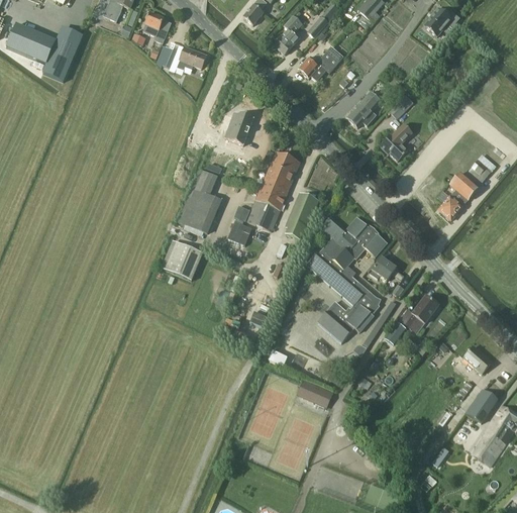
[(109,0),(103,15),(116,21),(123,5),(129,7),(132,0),(109,0)]
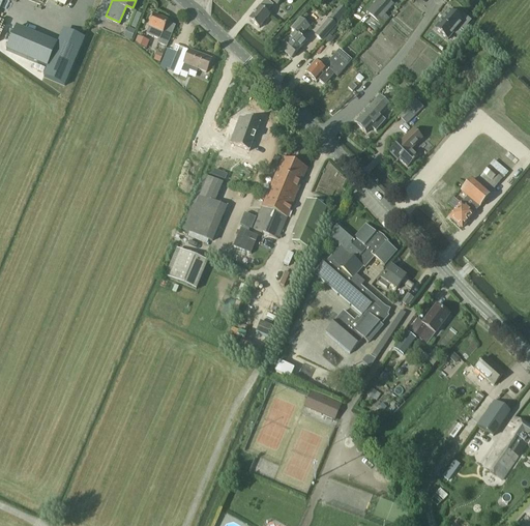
[(263,0),(248,16),(259,25),(270,12),(266,8),(271,3),(267,0),(263,0)]
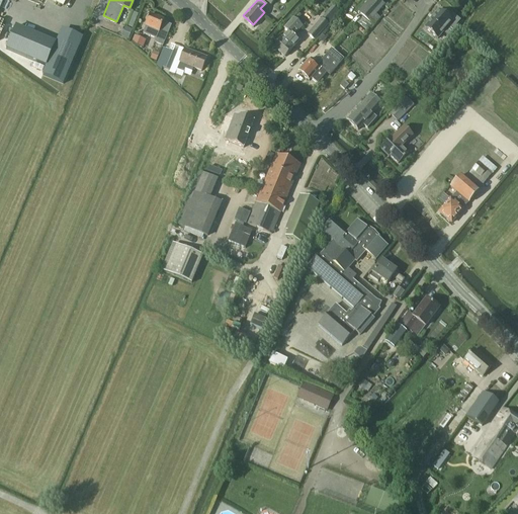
[(366,0),(358,9),(373,22),(379,15),(375,11),(384,1),(383,0),(366,0)]
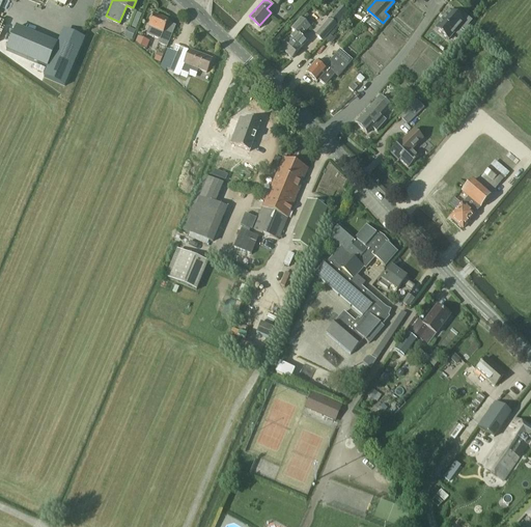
[(323,37),(336,22),(347,8),(340,2),(330,16),(315,32),(323,37)]
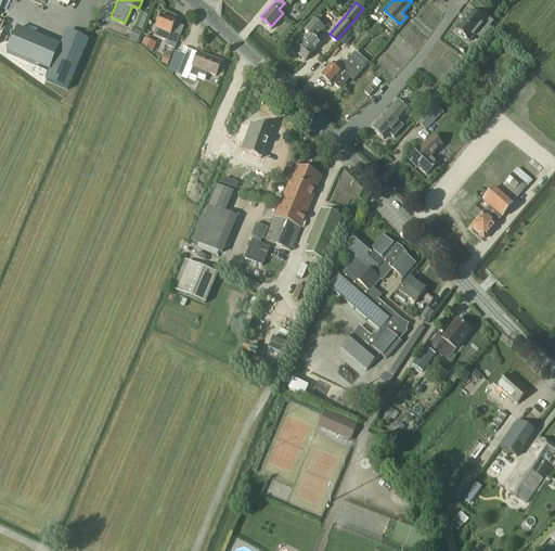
[(476,12),(470,7),(461,17),(462,18),(455,26),(468,39),(475,31),(483,22),(488,25),(489,24),(493,18),(480,7),(476,12)]
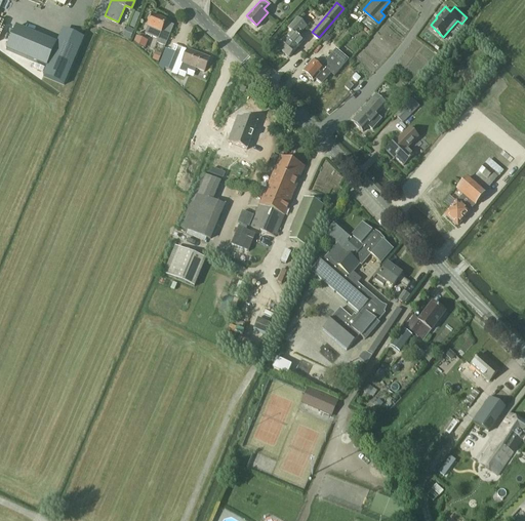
[(134,9),(129,23),(134,25),(140,11),(134,9)]
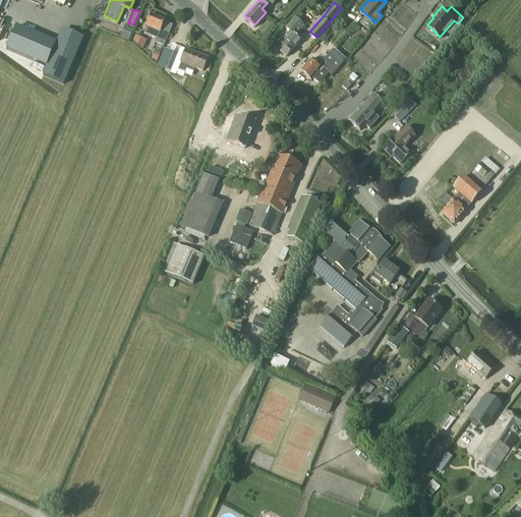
[(147,23),(143,31),(157,36),(155,39),(164,43),(172,21),(165,18),(165,17),(151,11),(146,22),(147,23)]
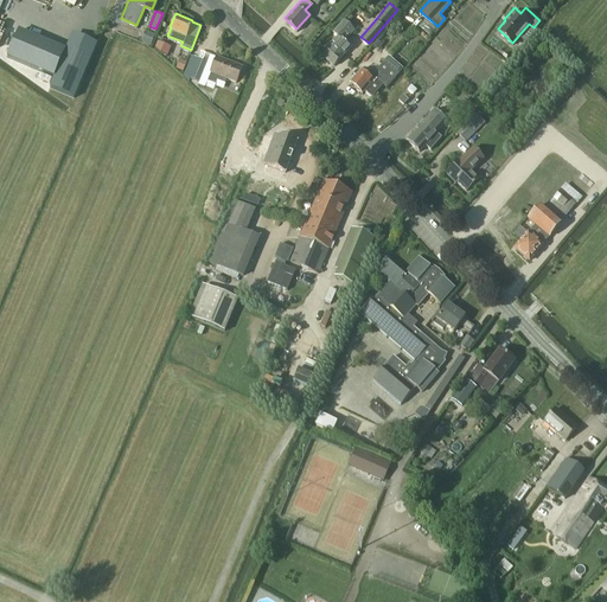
[(338,34),(321,52),(333,63),(350,45),(344,38),(355,26),(344,18),(333,30),(338,34)]
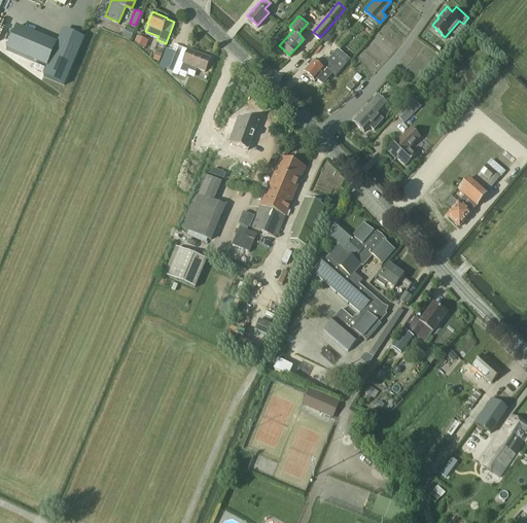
[(459,21),(451,30),(457,35),(466,25),(464,23),(463,24),(459,21)]
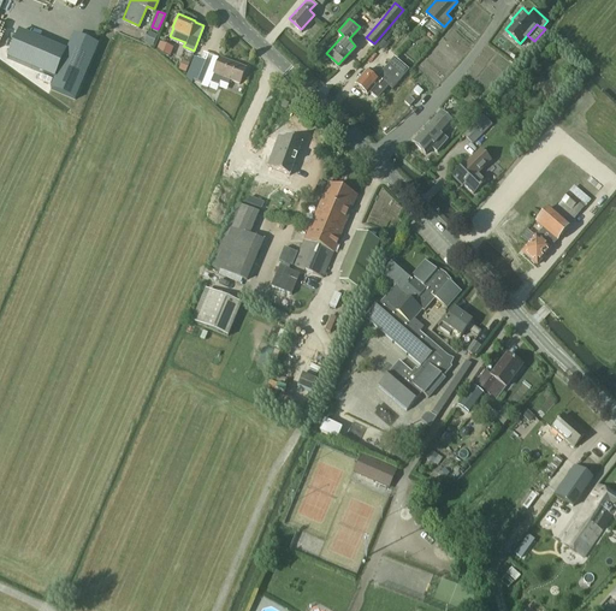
[(18,28),(7,54),(55,75),(66,48),(18,28)]
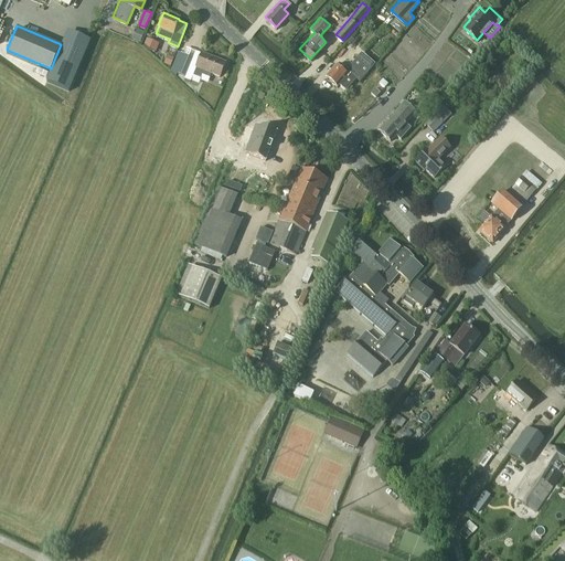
[(131,36),(139,40),(145,30),(137,27),(131,36)]
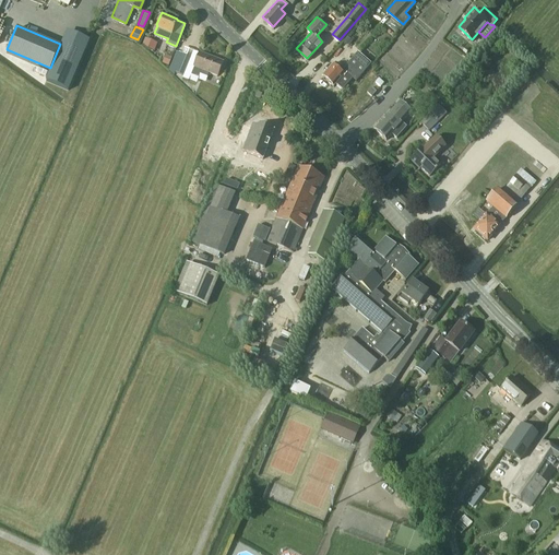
[(68,87),(85,46),(63,36),(60,44),(50,68),(46,78),(68,87)]
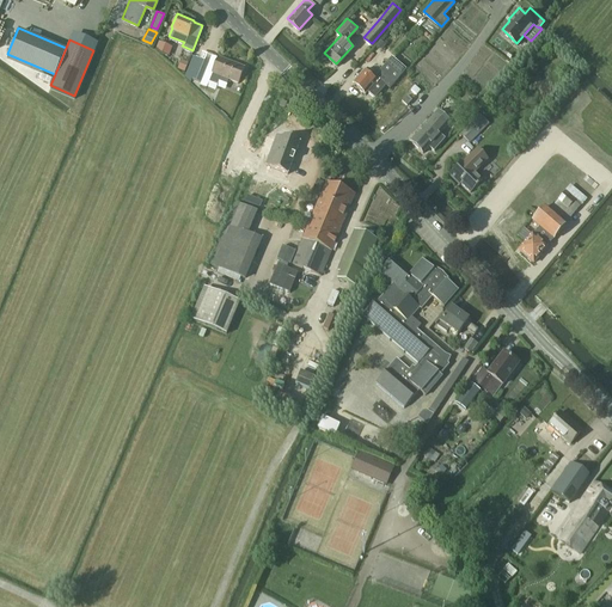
[(159,40),(157,46),(160,49),(169,53),(172,44),(164,42),(159,40)]
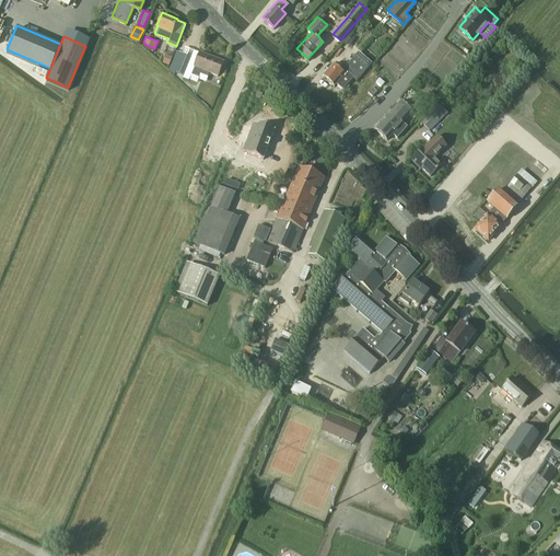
[(184,72),(191,54),(177,48),(170,67),(184,72)]
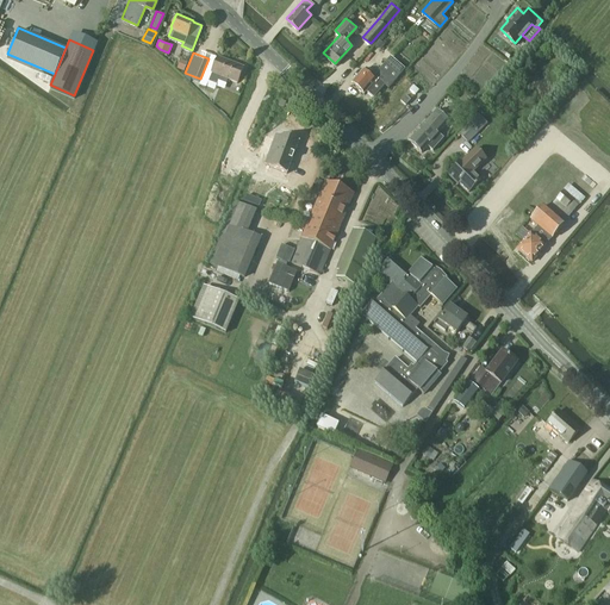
[(218,54),(211,69),(221,73),(218,78),(226,80),(228,76),(237,80),(243,64),(218,54)]
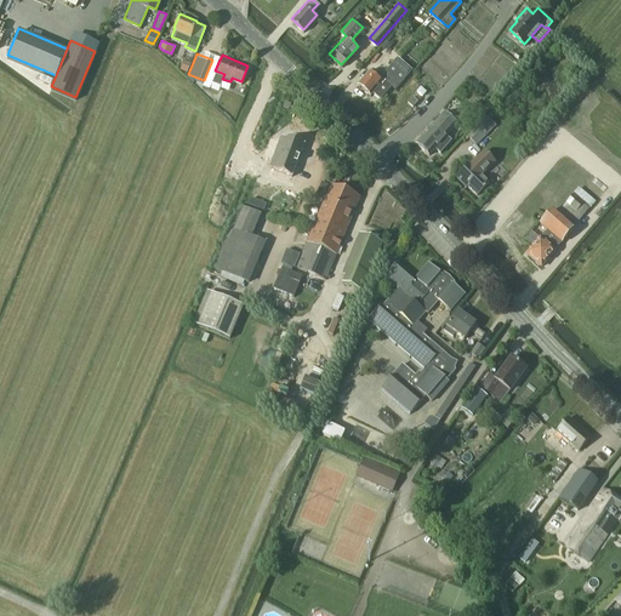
[(396,86),(412,67),(397,55),(379,77),(375,73),(377,69),(374,66),(370,69),(369,69),(358,83),(370,92),(372,90),(380,96),(392,83),(396,86)]
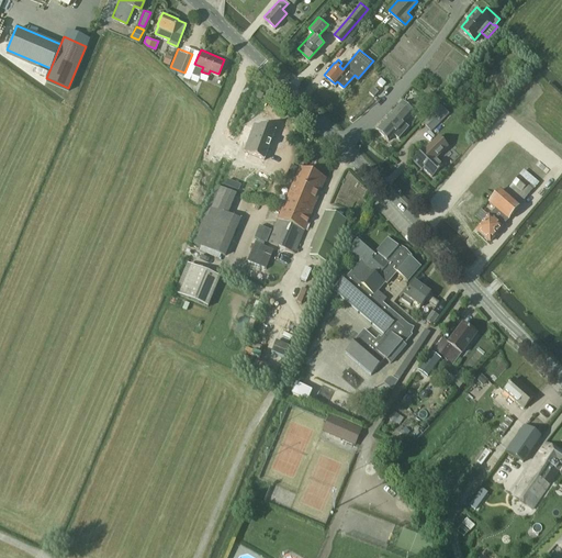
[(169,63),(173,55),(167,52),(164,60),(169,63)]
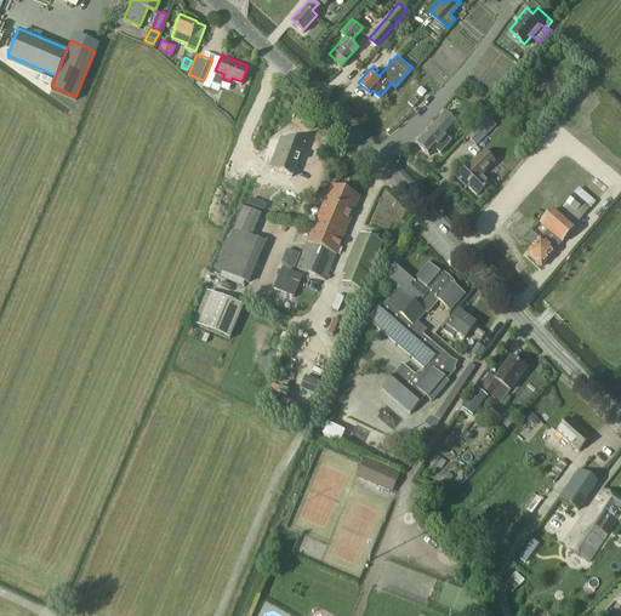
[(412,93),(408,100),(412,103),(417,98),(412,93)]
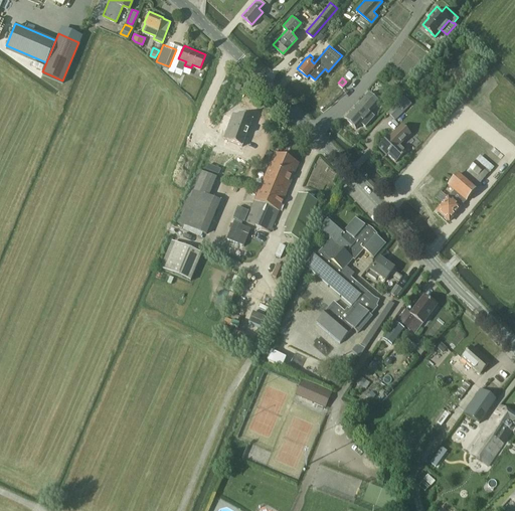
[(384,99),(390,92),(385,87),(378,95),(384,99)]
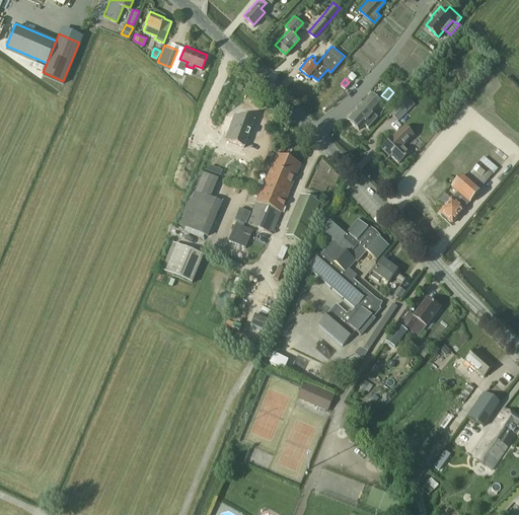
[(371,91),(348,118),(359,127),(364,121),(368,125),(377,115),(373,111),(381,101),(371,91)]
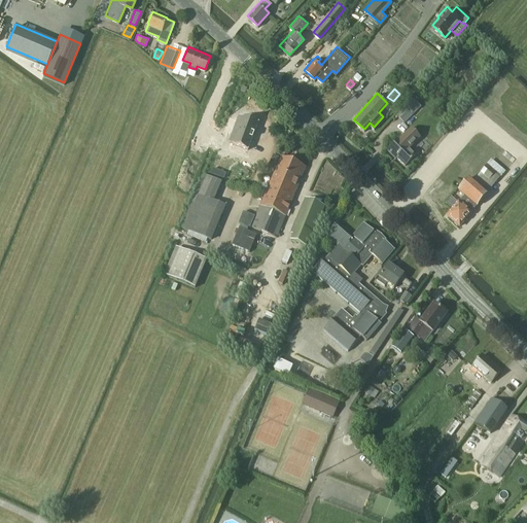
[(407,102),(396,112),(405,119),(414,109),(420,103),(413,96),(407,102)]
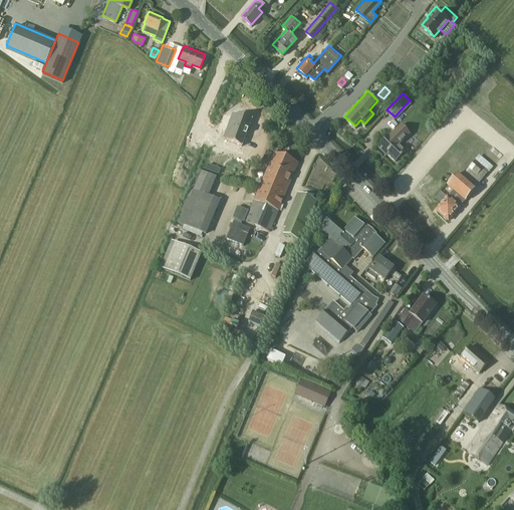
[(236,106),(225,131),(230,133),(230,134),(243,140),(255,112),(241,106),(240,108),(236,106)]
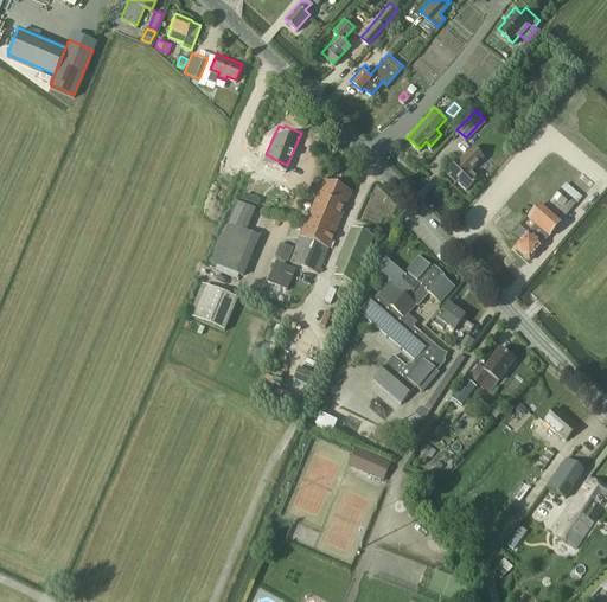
[(459,158),(447,171),(453,177),(454,175),(466,187),(478,177),(470,168),(483,154),(473,145),(460,159),(459,158)]
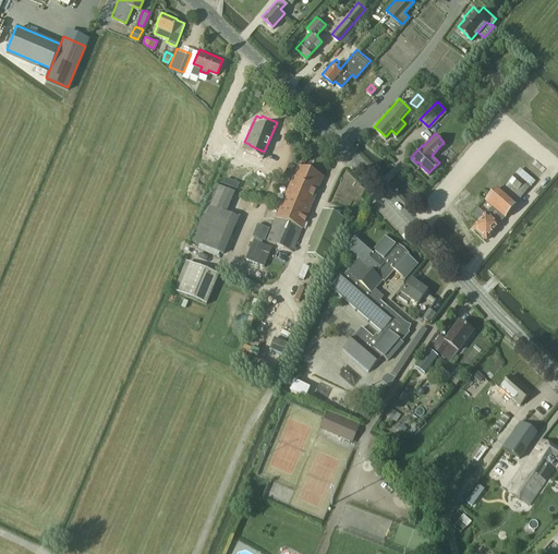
[(291,171),(295,164),(289,160),(286,169),(291,171)]
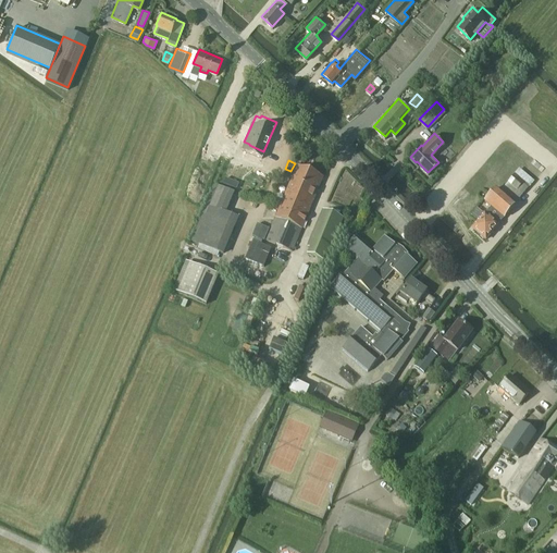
[(275,214),(275,216),(301,226),(301,225),(323,174),(297,163),(282,198),(277,208),(275,214)]
